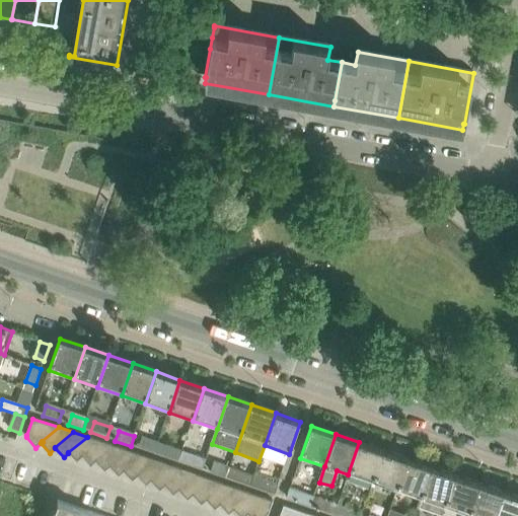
[(77,462),(82,458),(81,456),(100,441),(87,437),(68,452),(68,453),(77,462)]
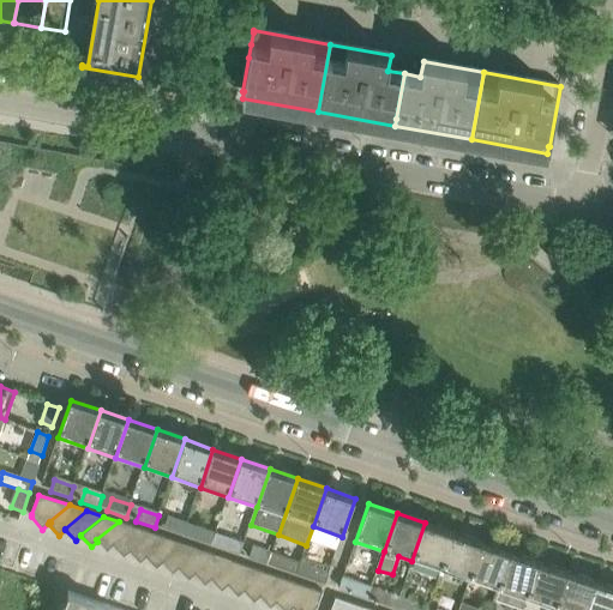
[(164,531),(184,537),(187,526),(168,519),(164,531)]
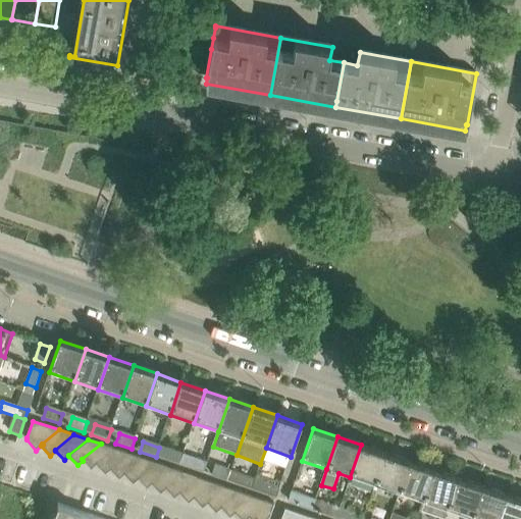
[(115,449),(101,444),(82,459),(83,461),(92,470),(97,465),(96,464),(115,449)]
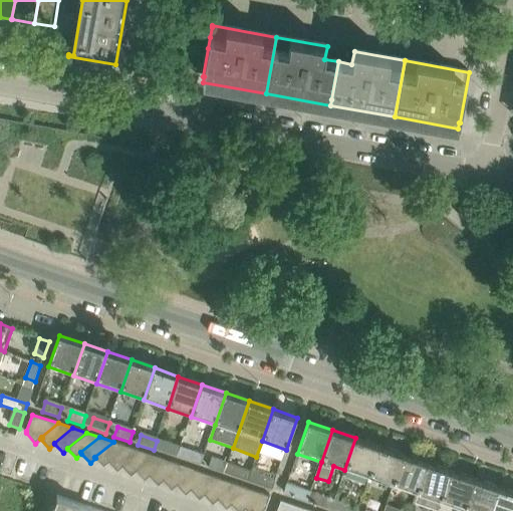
[(344,470),(368,478),(379,447),(355,438),(344,470)]
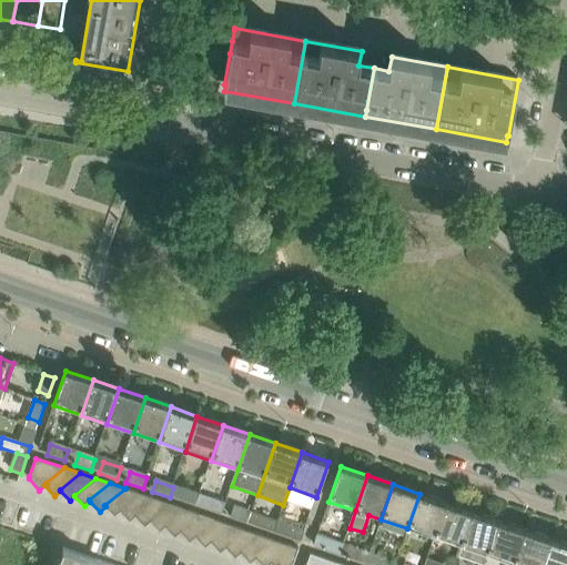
[(114,516),(121,512),(120,511),(141,494),(125,488),(104,505),(105,506),(114,516)]
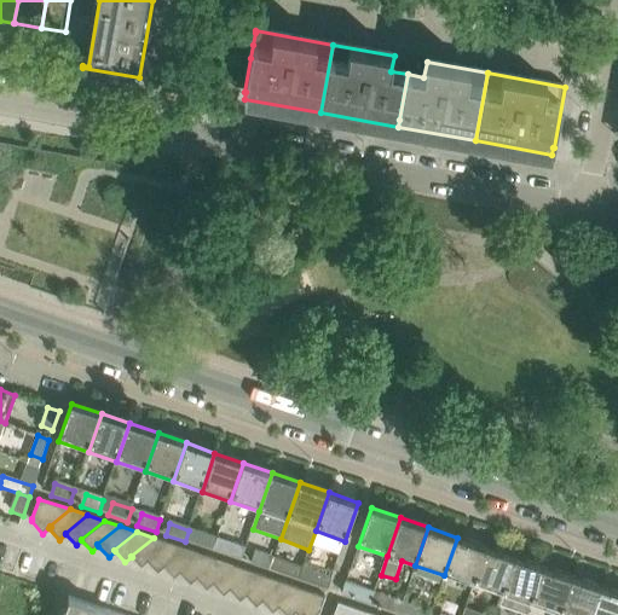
[(198,533),(194,545),(213,551),(217,540),(198,533)]
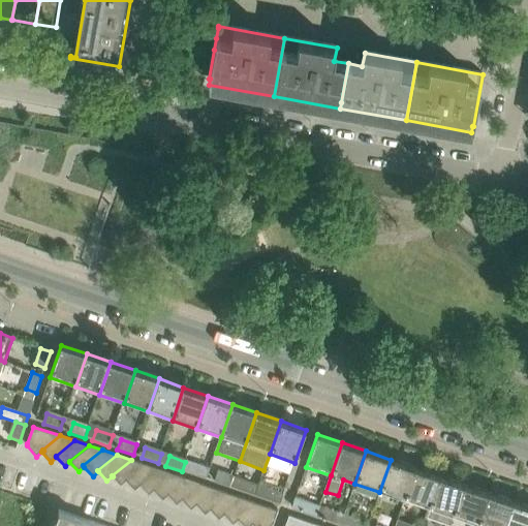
[(121,486),(126,482),(125,481),(146,465),(131,460),(112,475),(113,476),(121,486)]
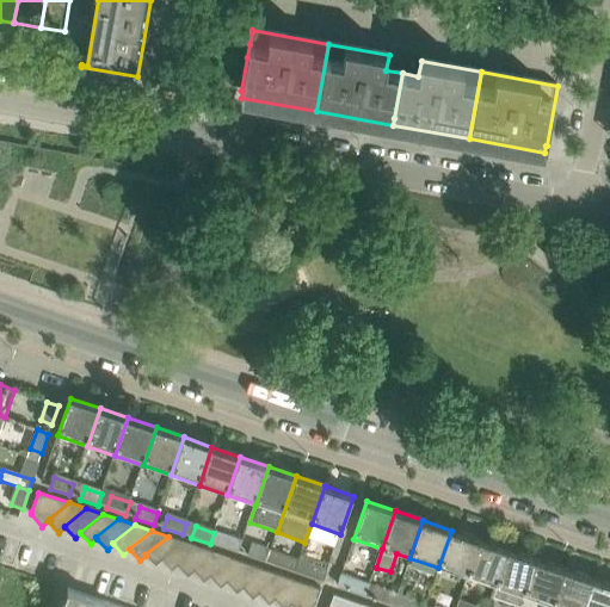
[(438,568),(467,578),(480,540),(451,531),(438,568)]
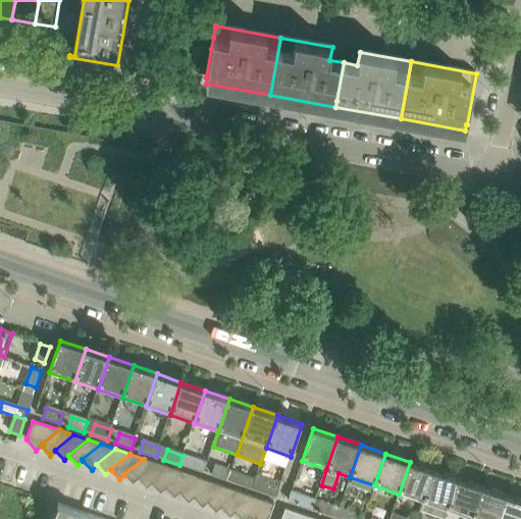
[(134,484),(139,479),(138,479),(157,464),(144,459),(123,474),(124,475),(134,484)]
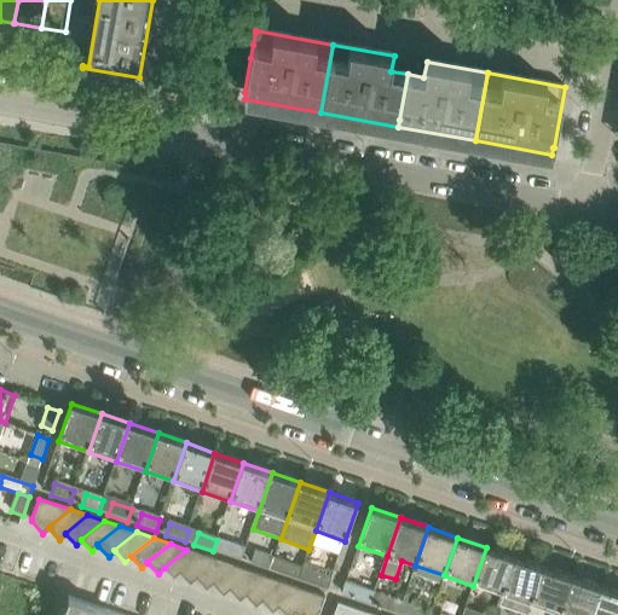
[(227,544),(224,555),(242,562),(246,550),(227,544)]
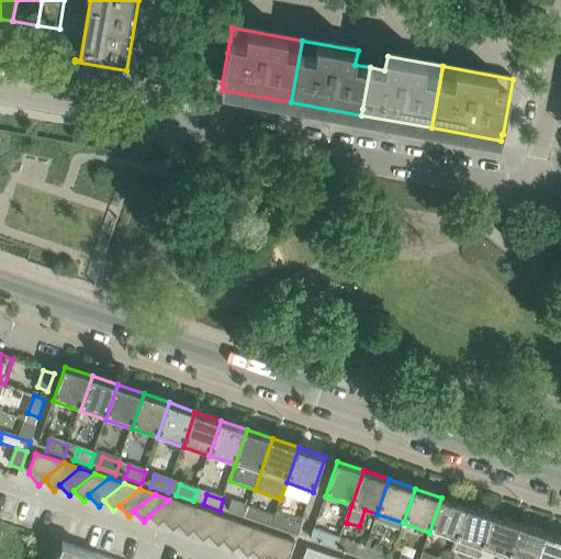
[(429,533),(455,541),(467,506),(441,498),(429,533)]
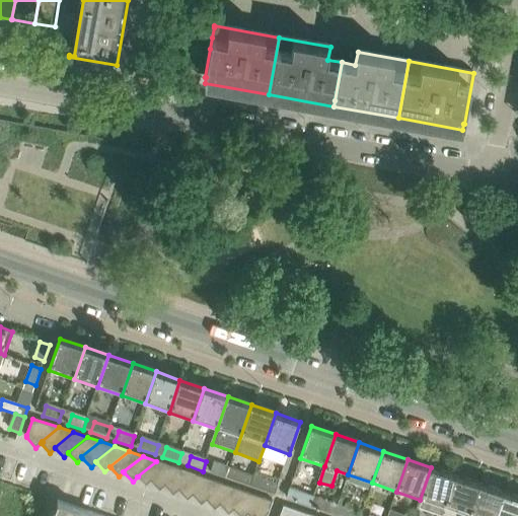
[(146,487),(151,482),(150,482),(171,466),(156,461),(137,476),(138,476),(146,487)]
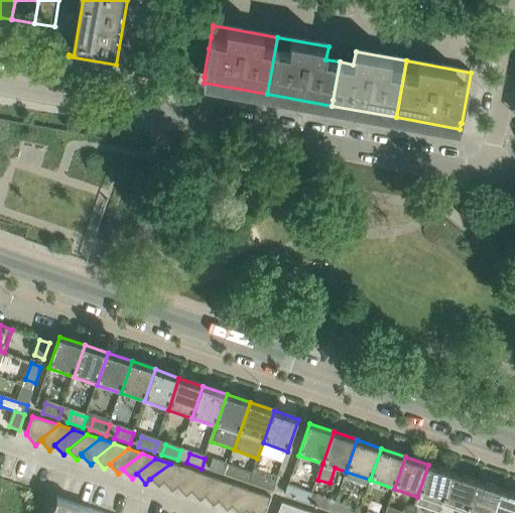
[(210,472),(225,477),(229,467),(213,462),(210,472)]
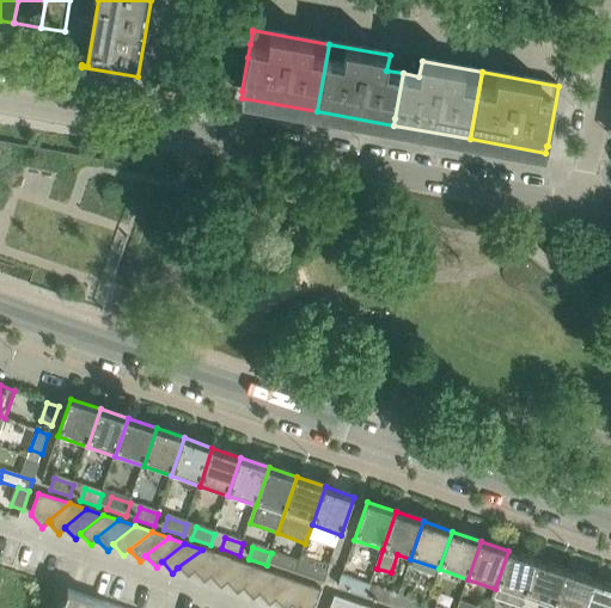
[(189,578),(195,573),(194,572),(217,554),(202,550),(177,567),(178,567),(189,578)]
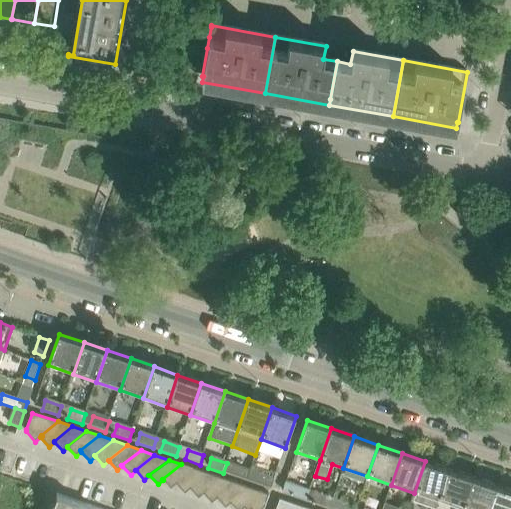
[(435,508),(438,501),(449,469),(425,461),(414,493),(411,503),(425,508),(435,508)]
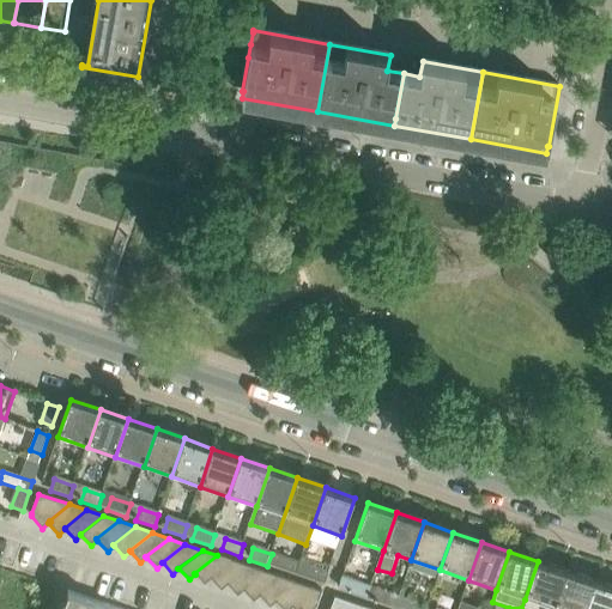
[(295,576),(298,564),(272,554),(267,566),(295,576)]
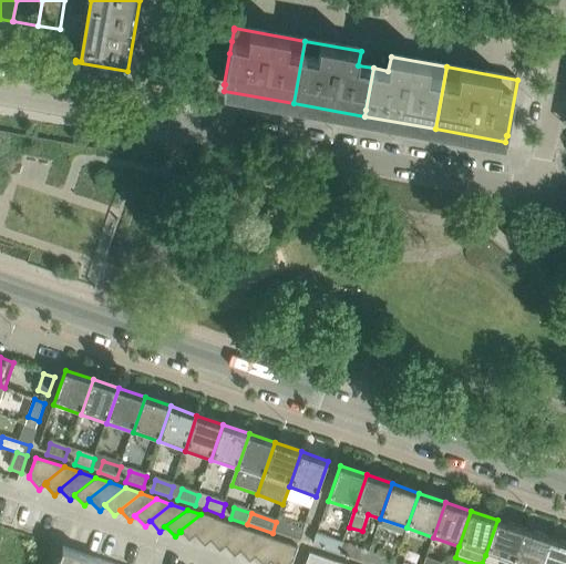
[(189,542),(196,536),(194,535),(215,520),(201,514),(179,531),(181,532),(189,542)]
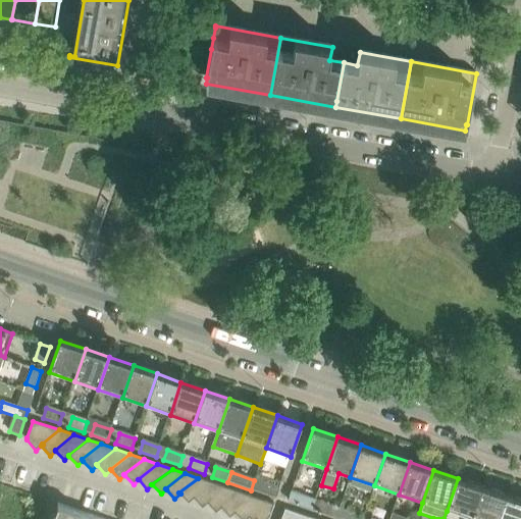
[(189,504),(194,499),(193,498),(212,483),(198,478),(178,492),(180,494),(189,504)]
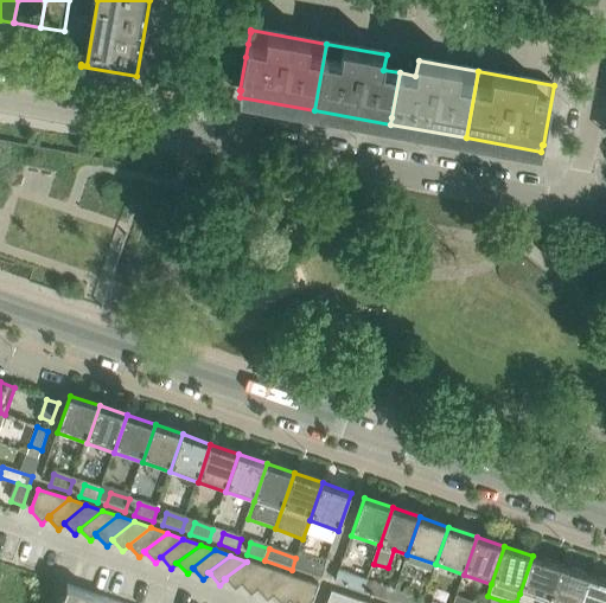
[(560,565),(533,556),(520,594),(543,602),(547,602),(560,565)]
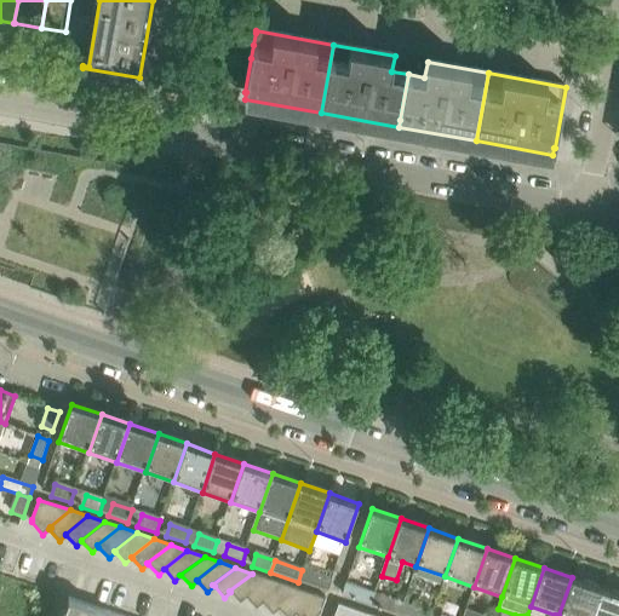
[(332,581),(302,570),(298,582),(328,592),(332,581)]
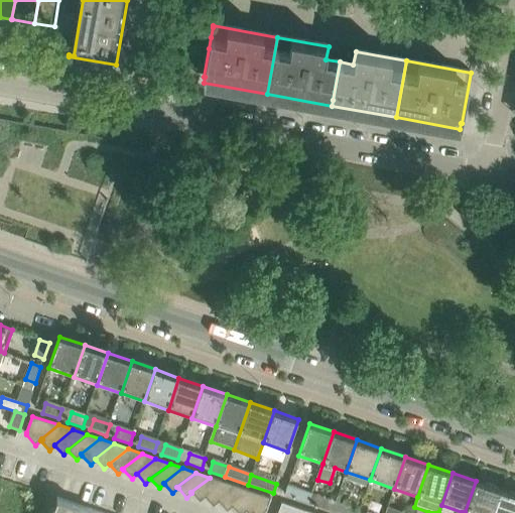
[(201,503),(206,498),(205,497),(223,482),(210,478),(190,492),(191,493),(201,503)]
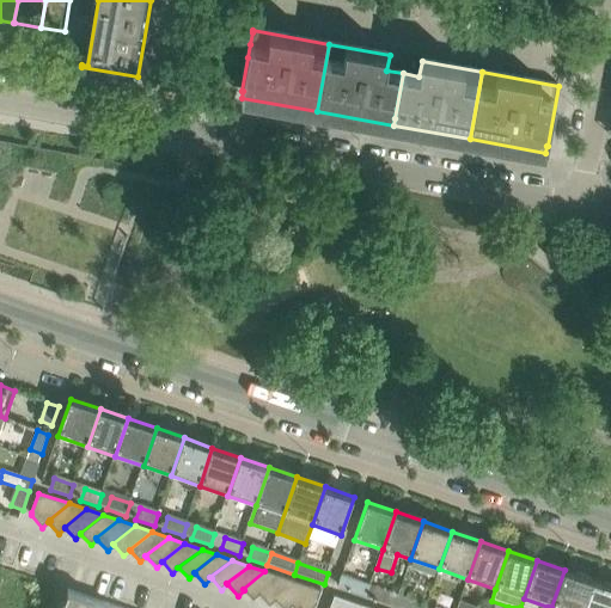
[(582,607),(593,581),(564,570),(551,607),(582,607)]
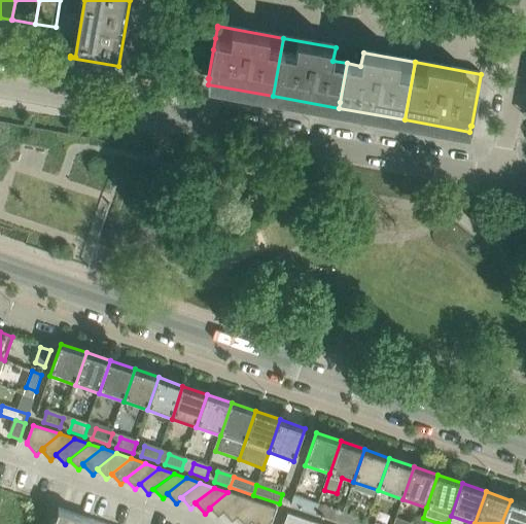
[(218,518),(223,514),(222,513),(242,497),(228,492),(209,508),(210,509),(218,518)]
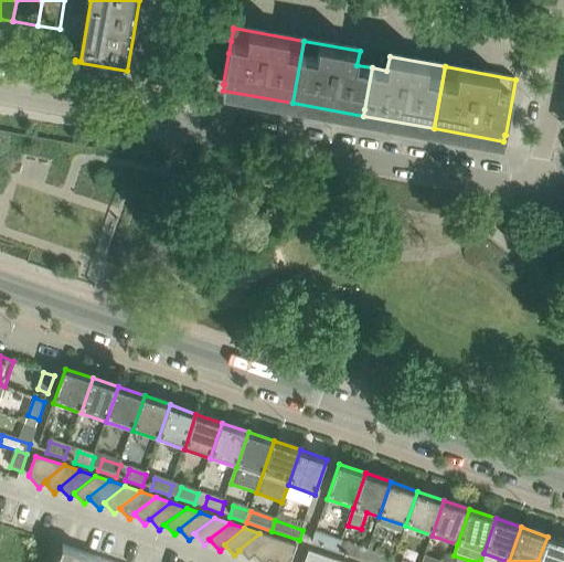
[(249,561),(255,557),(253,554),(273,539),(259,533),(238,550),(240,551),(249,561)]
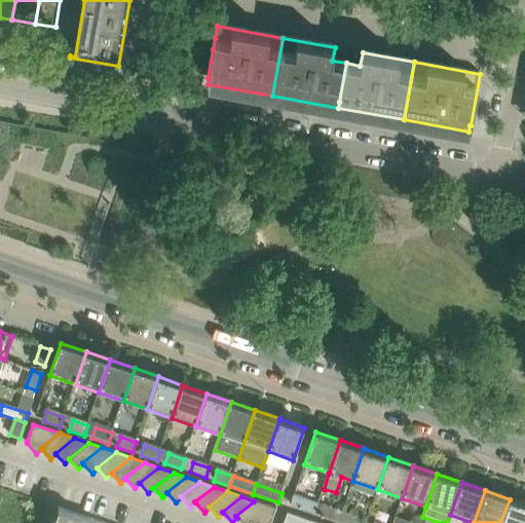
[(317,506),(293,497),(290,507),(314,516),(317,506)]
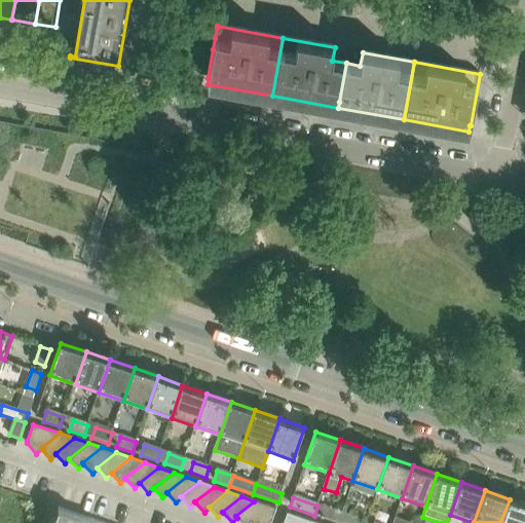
[(524,505),(510,499),(500,522),(524,522),(524,505)]
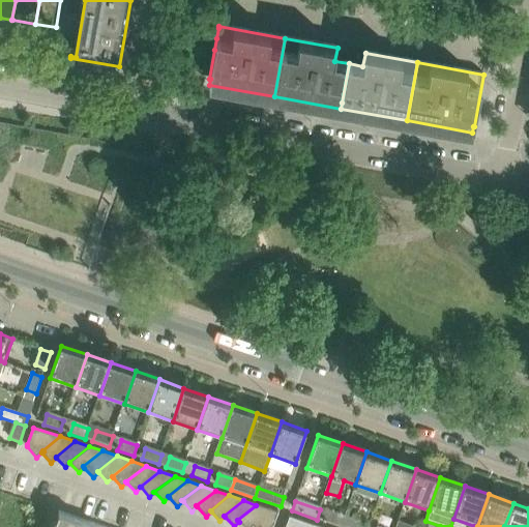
[(253,526),(253,525),(271,510),(256,505),(237,520),(239,522),(243,526),(253,526)]
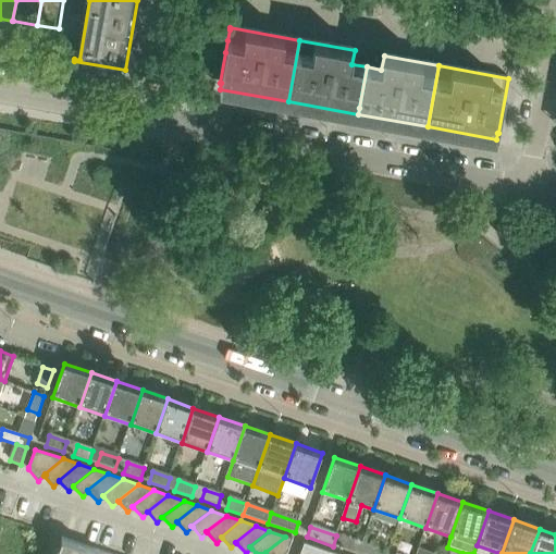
[(293,539),(285,537),(266,552),(266,553),(286,553),(288,552),(293,539)]
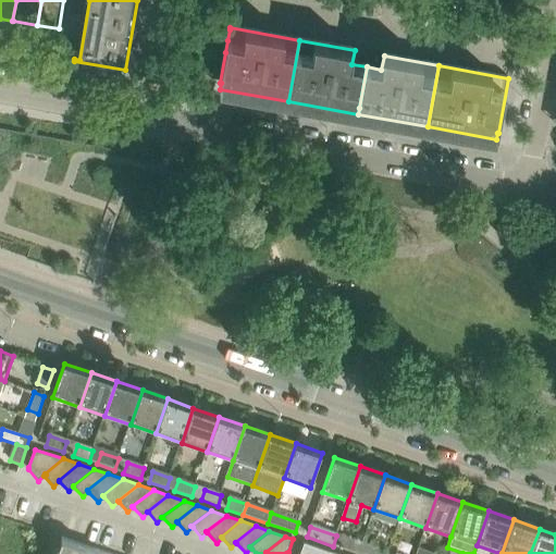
[(101,553),(62,539),(62,541),(63,541),(58,553),(101,553)]
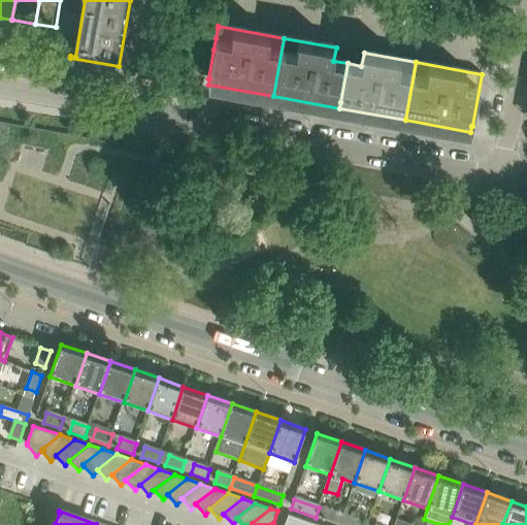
[(328,511),(325,521),(334,524),(341,524),(343,517),(328,511)]
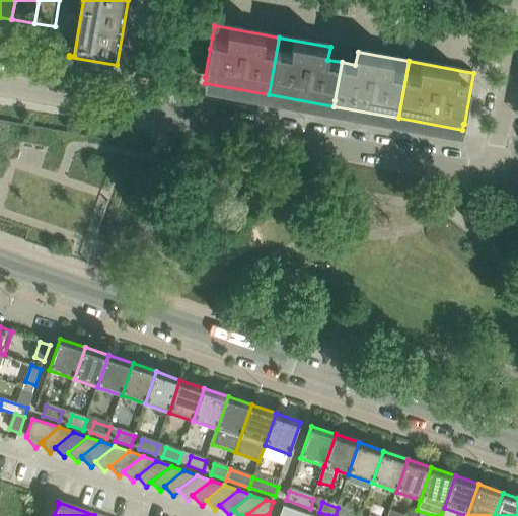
[(308,515),(284,507),(280,515),(308,515)]
